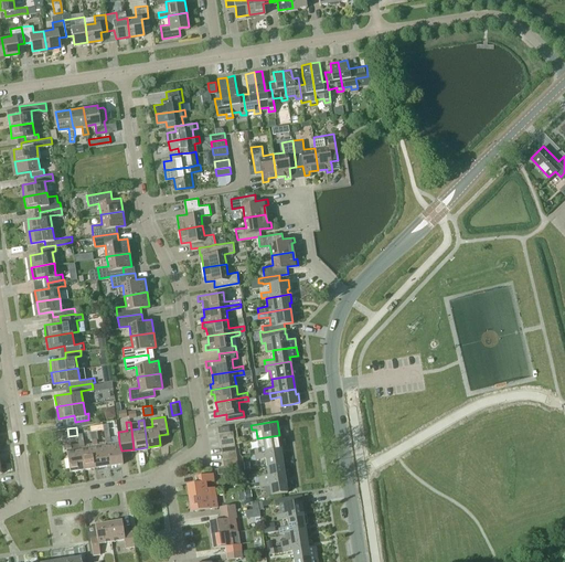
[(232,430),(230,430),(219,432),(220,438),(233,436),(232,430)]
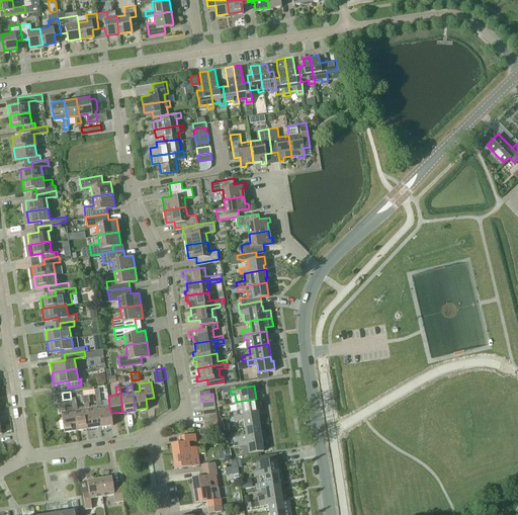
[(84,402),(84,405),(85,410),(88,427),(100,425),(97,408),(96,403),(89,404),(88,401),(88,398),(83,399),(84,402)]
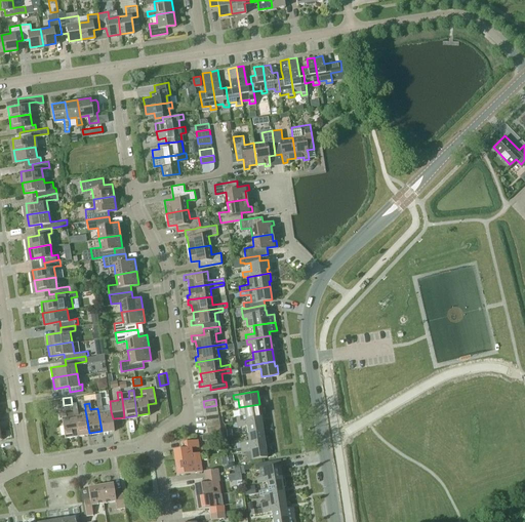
[(73,405),(73,410),(74,417),(75,416),(77,435),(89,433),(86,415),(85,410),(78,411),(77,404),(73,405)]
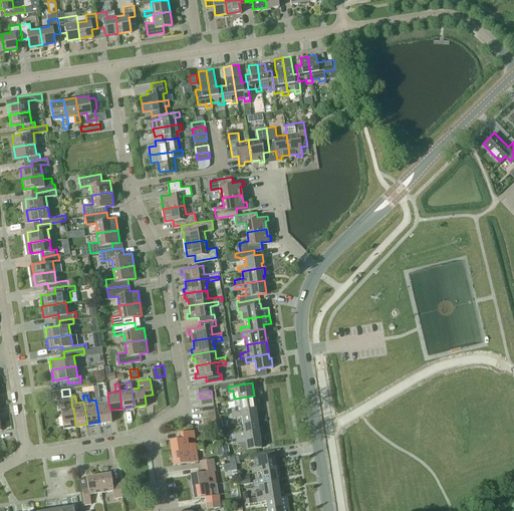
[(229,413),(232,413),(232,412),(255,408),(254,396),(234,399),(235,406),(228,407),(229,413)]
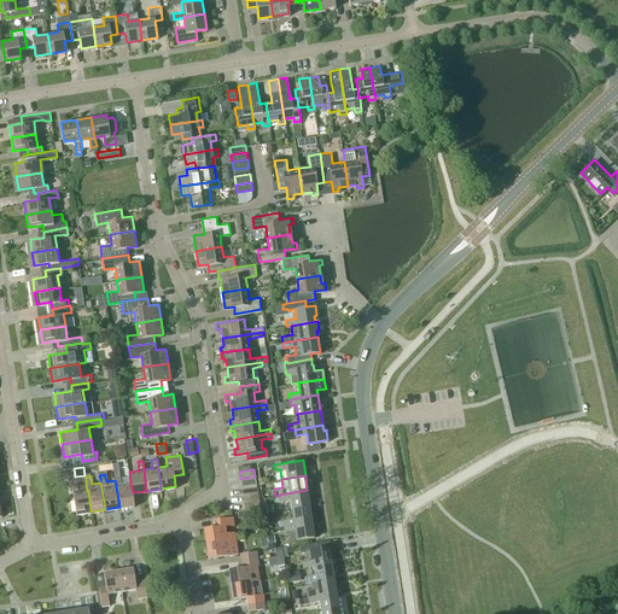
[(116,486),(120,507),(134,504),(133,492),(130,484),(121,485),(120,477),(115,477),(115,480),(116,486)]
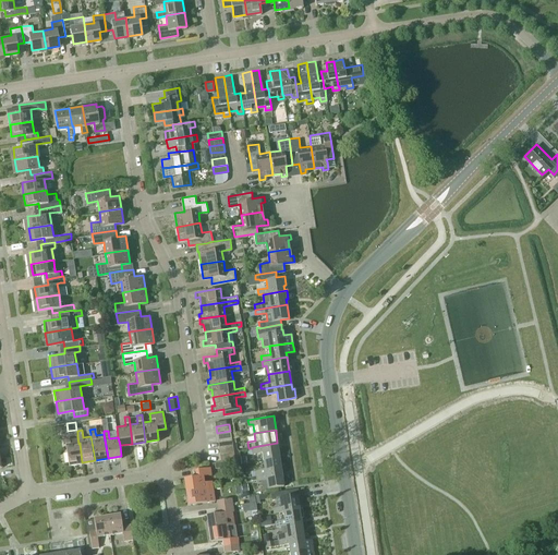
[(230,431),(217,433),(218,439),(231,437),(230,431)]
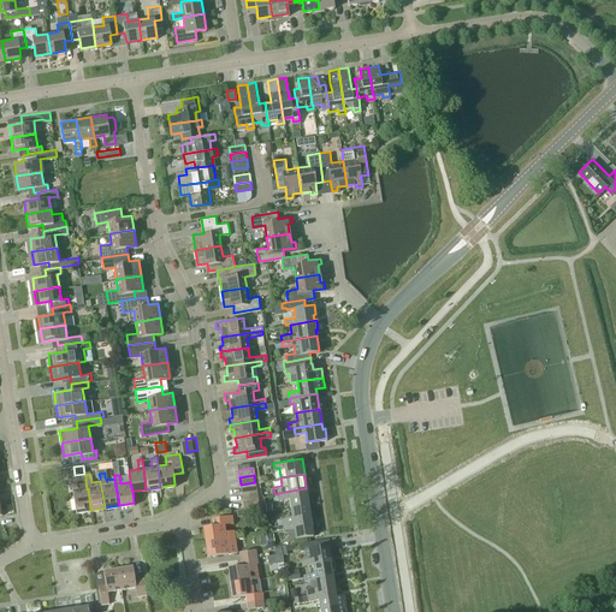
[(76,512),(90,510),(88,488),(87,489),(86,481),(77,482),(76,481),(71,482),(76,512)]
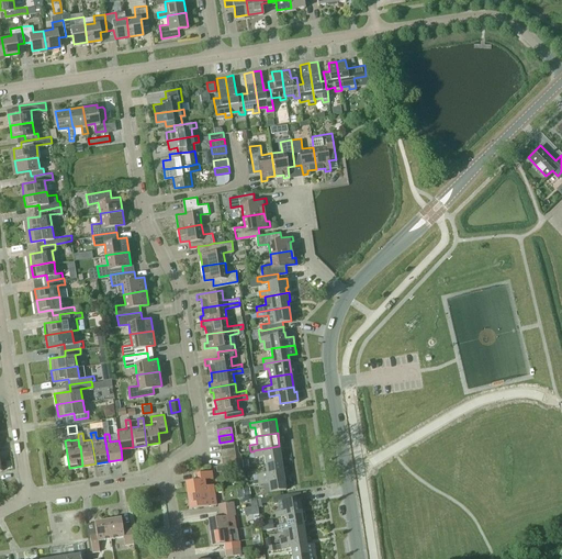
[(233,440),(220,443),(221,449),(234,447),(233,440)]
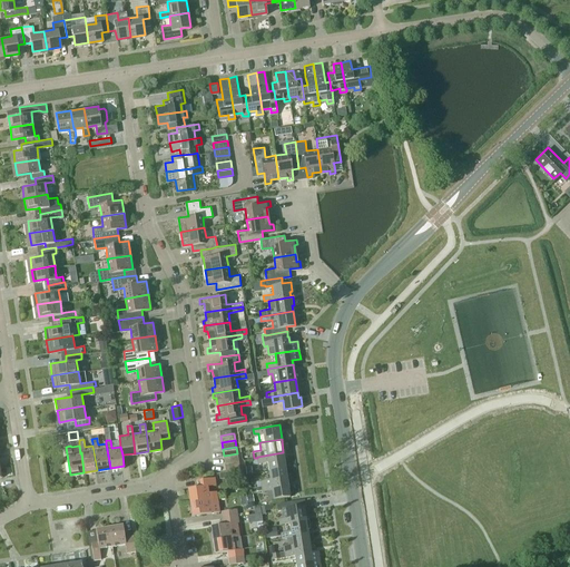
[(285,467),(283,452),(257,457),(257,458),(258,462),(267,460),(269,469),(285,467)]
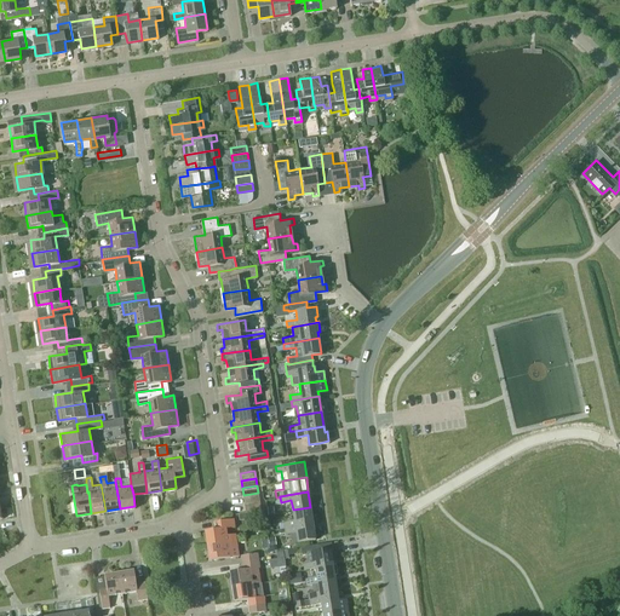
[(260,508),(259,500),(244,502),(245,511),(260,508)]
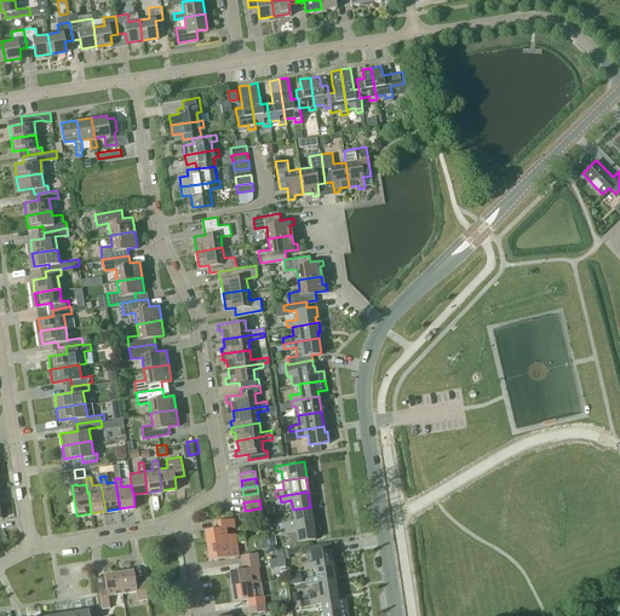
[(310,507),(293,510),(294,519),(283,520),(285,527),(313,522),(310,507)]
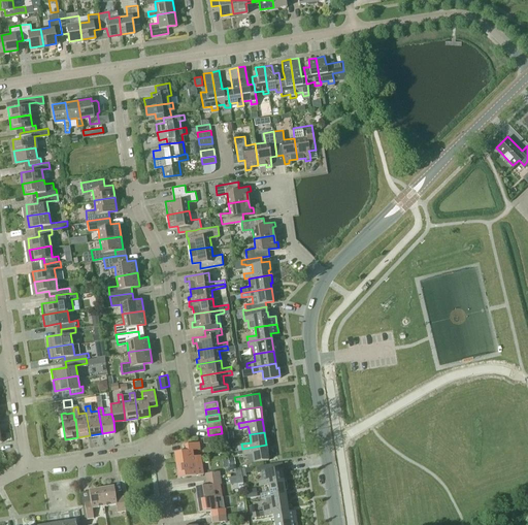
[(175,463),(201,460),(200,454),(193,455),(192,449),(199,448),(198,440),(180,444),(182,450),(174,451),(175,463)]
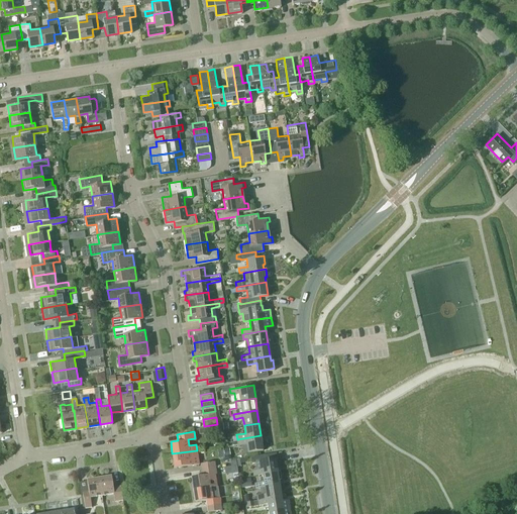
[(263,448),(261,435),(237,439),(232,440),(232,444),(237,443),(238,443),(242,443),(244,451),(263,448)]
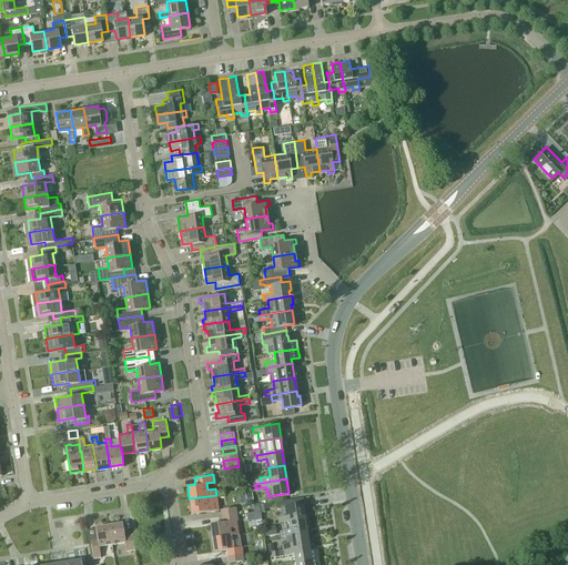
[(216,495),(189,498),(191,513),(219,508),(216,495)]
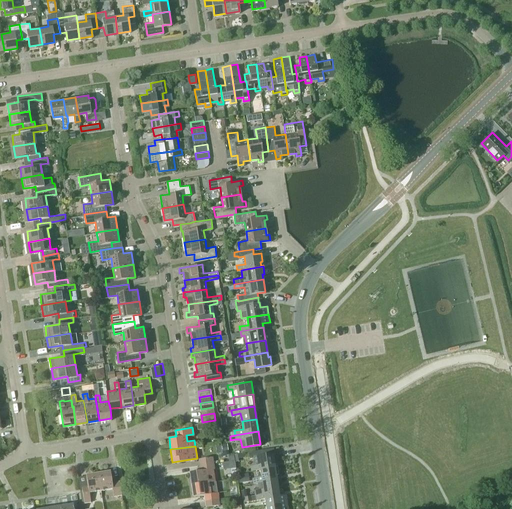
[(251,469),(260,468),(275,465),(274,461),(276,460),(275,452),(265,453),(264,448),(248,450),(249,457),(253,456),(254,464),(250,464),(251,469)]
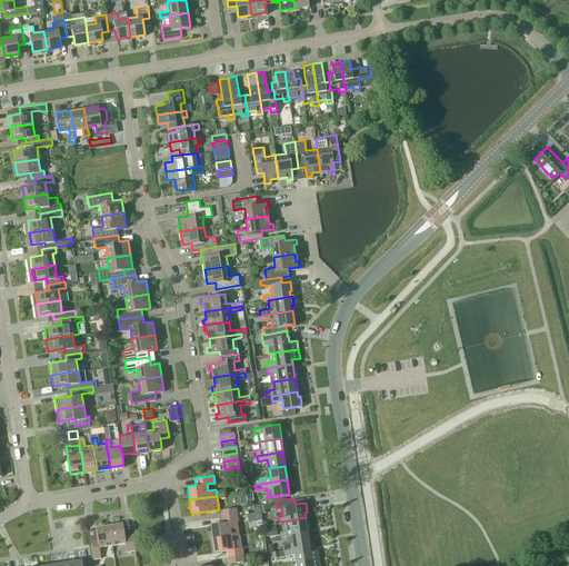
[(222,515),(237,513),(236,506),(221,508),(222,515)]
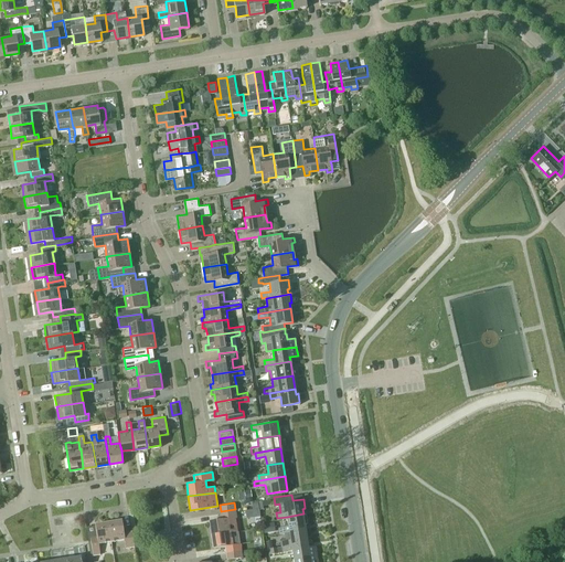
[(236,517),(235,509),(221,511),(222,518),(209,520),(211,533),(231,530),(237,529),(236,517)]
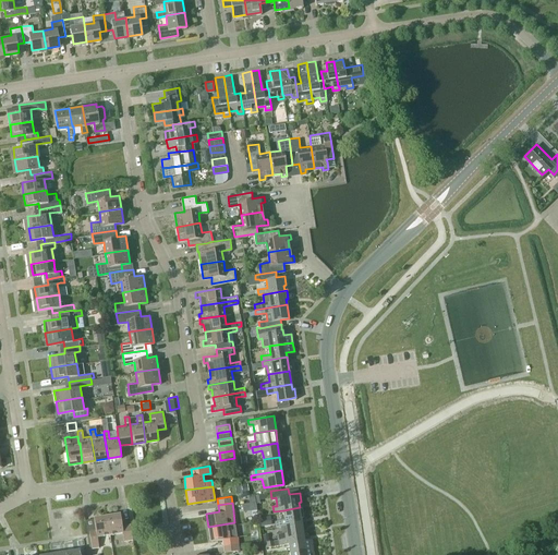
[(276,526),(280,525),(286,525),(286,523),(301,521),(301,516),(303,516),(302,506),(300,507),(283,510),(284,518),(275,520),(276,526)]
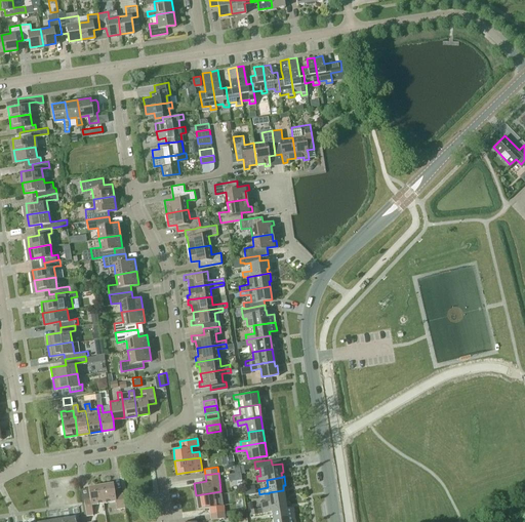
[(113,482),(101,484),(104,502),(115,499),(117,508),(125,506),(122,492),(115,493),(113,482)]
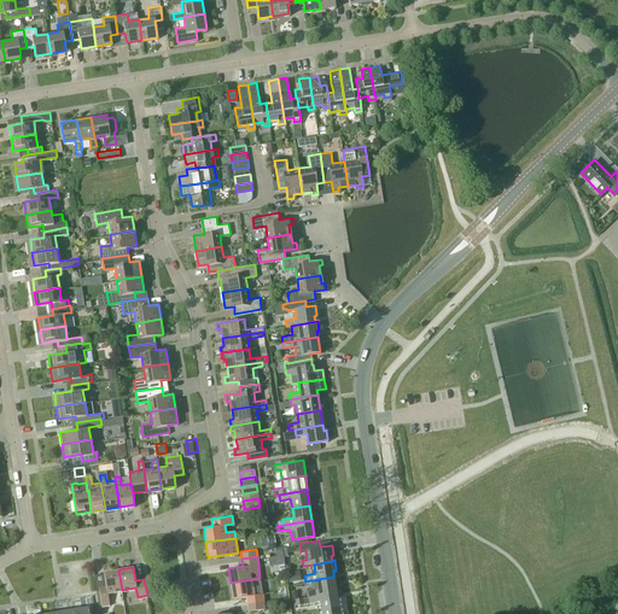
[(301,578),(299,568),(287,569),(289,580),(301,578)]
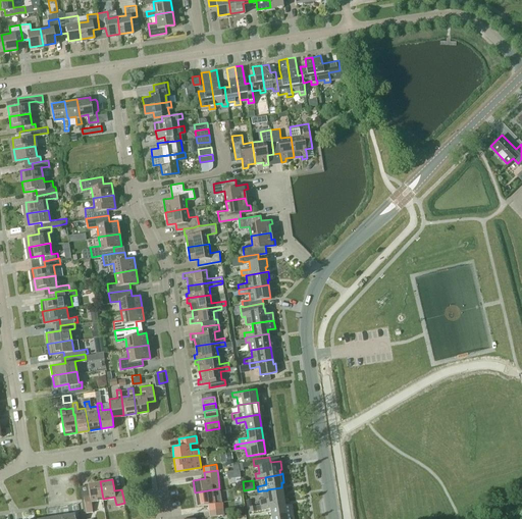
[(103,499),(100,481),(88,482),(90,495),(84,496),(86,511),(93,510),(91,501),(103,499)]
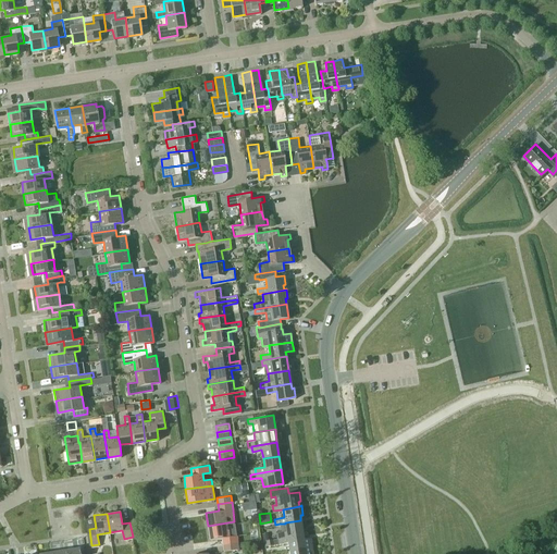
[(277,538),(302,533),(300,520),(285,522),(285,524),(280,524),(281,531),(276,532),(277,537),(277,538)]
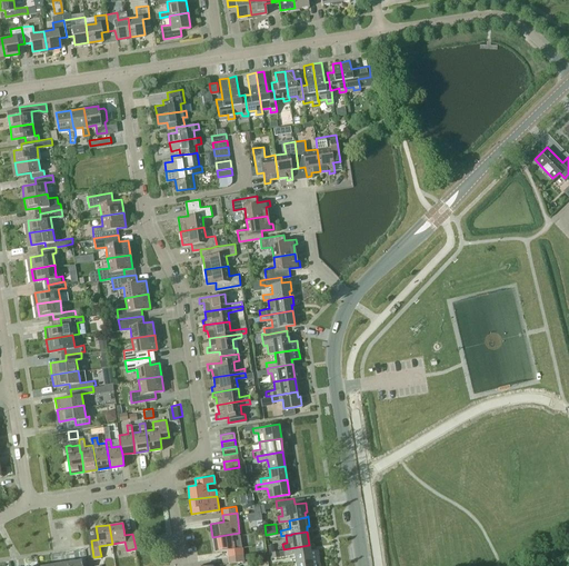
[(228,549),(228,555),(243,553),(242,546),(235,547),(232,534),(212,537),(215,552),(228,549)]
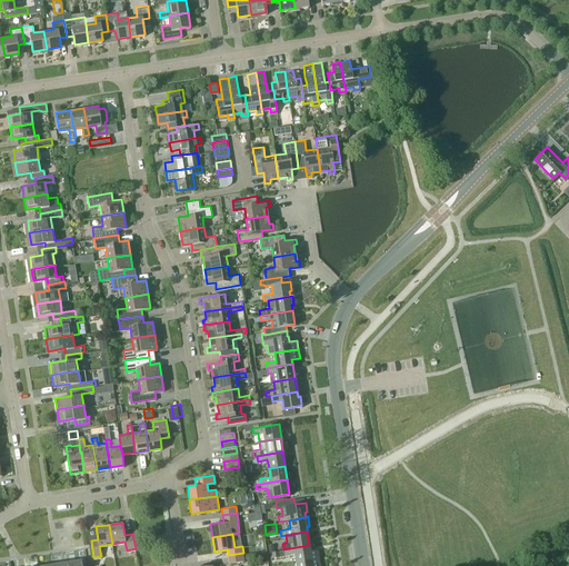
[(283,549),(283,548),(275,549),(275,550),(270,552),(270,557),(293,553),(296,562),(319,557),(318,548),(310,549),(309,545),(283,549)]
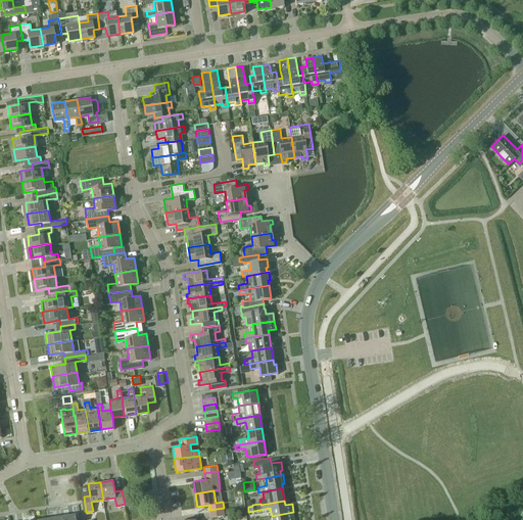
[(224,508),(209,510),(210,516),(225,514),(224,513),(238,510),(237,506),(224,508)]
